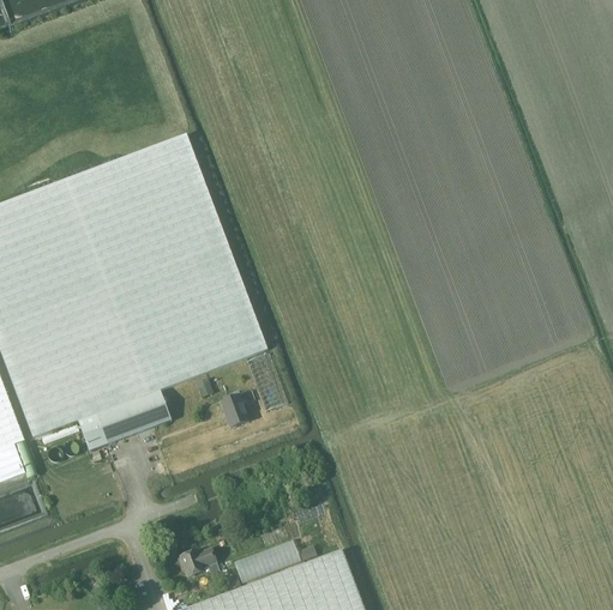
[(0,349),(32,436),(78,420),(90,448),(172,418),(160,388),(268,348),(186,132),(0,201),(0,349)]
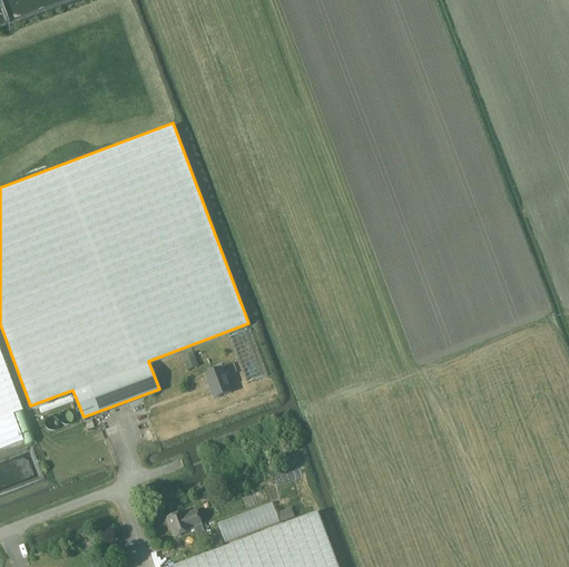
[(0,447),(23,438),(12,411),(22,408),(12,381),(0,349),(0,447)]
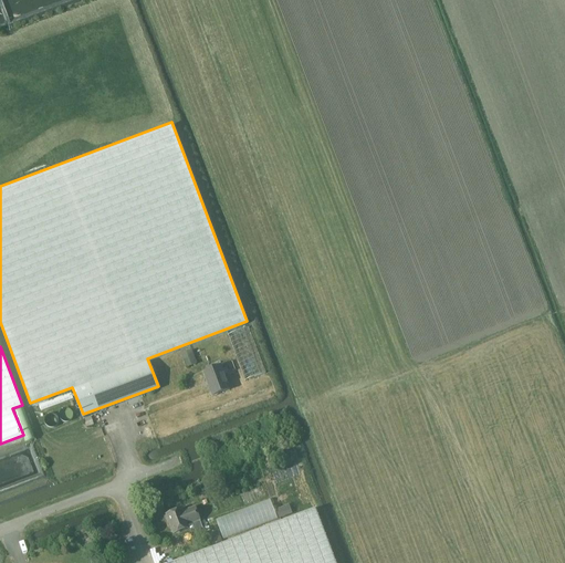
[(191,348),(185,351),(190,364),(197,362),(191,348)]
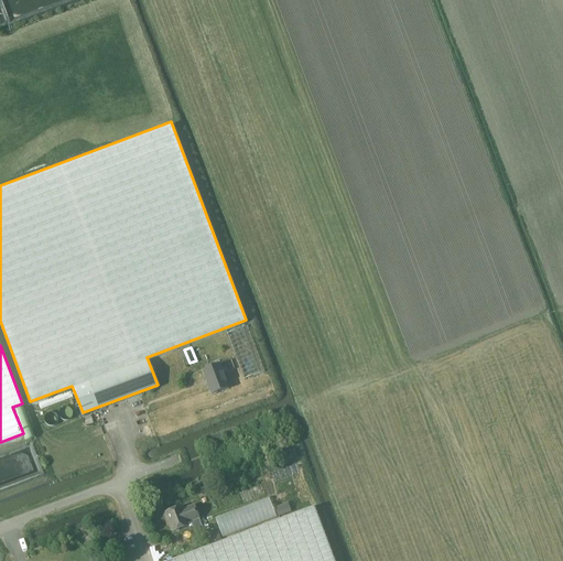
[(212,391),(229,385),(219,360),(203,367),(212,391)]
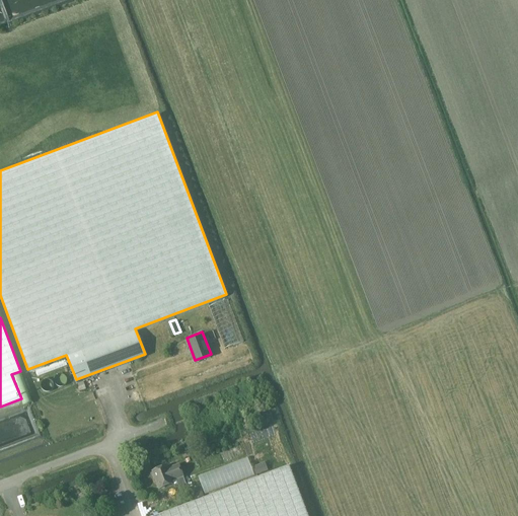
[(182,474),(178,462),(167,466),(166,463),(152,468),(159,487),(173,482),(172,478),(175,477),(180,489),(187,487),(182,474)]
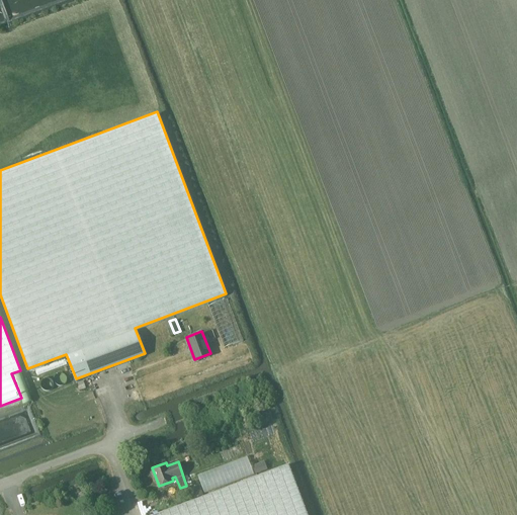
[(308,514),(288,462),(149,514),(308,514)]
